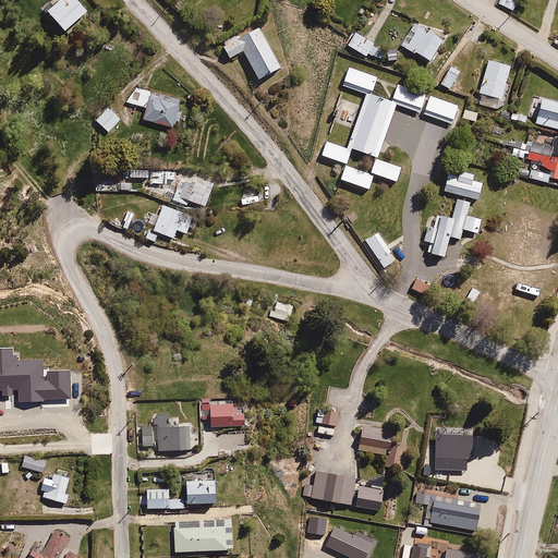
[(76,0),(61,0),(47,13),(65,35),(89,14),(76,0)]
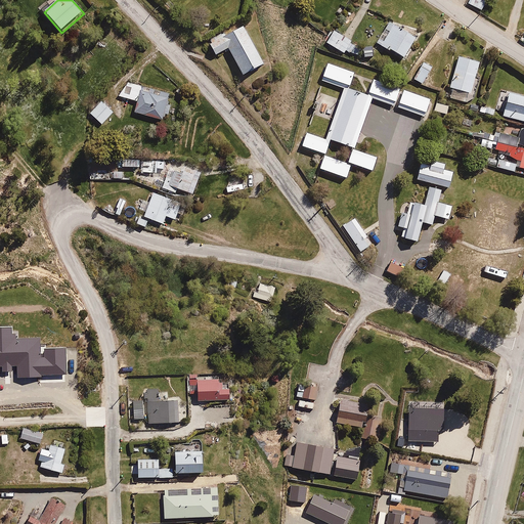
[(465,0),(465,1),(479,10),(484,0),(465,0)]
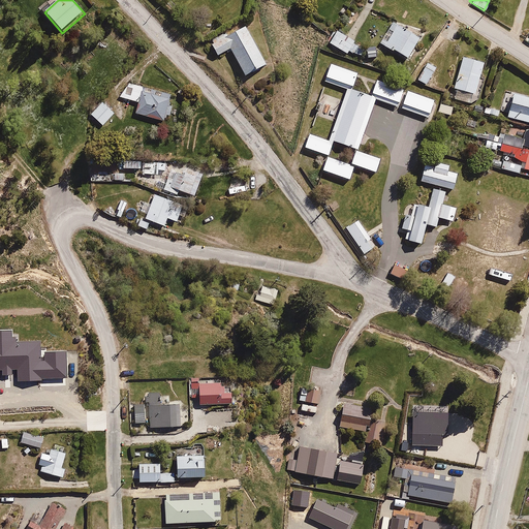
[(378,44),(394,54),(395,53),(409,62),(423,39),(392,22),(378,44)]
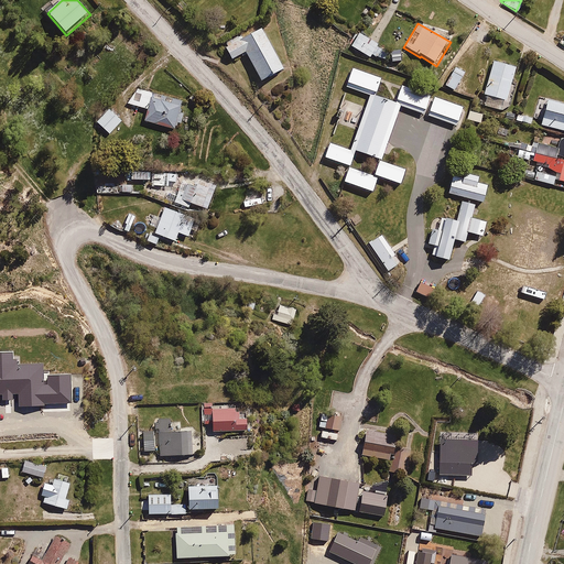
[(241,40),(227,46),(232,58),(247,52),(261,79),(282,68),(260,25),(239,36),(241,40)]
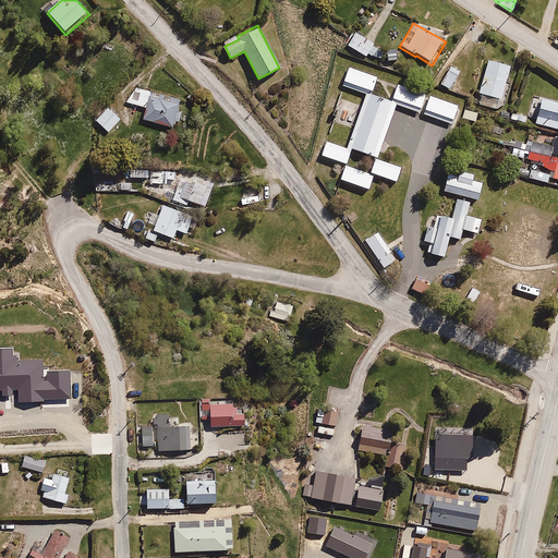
[(353,31),(343,43),(366,59),(370,56),(391,67),(397,55),(374,45),(353,31)]
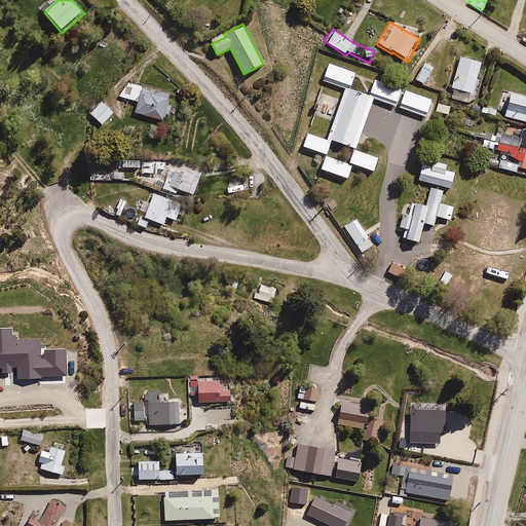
[(482,63),(461,55),(451,88),(472,95),(482,63)]
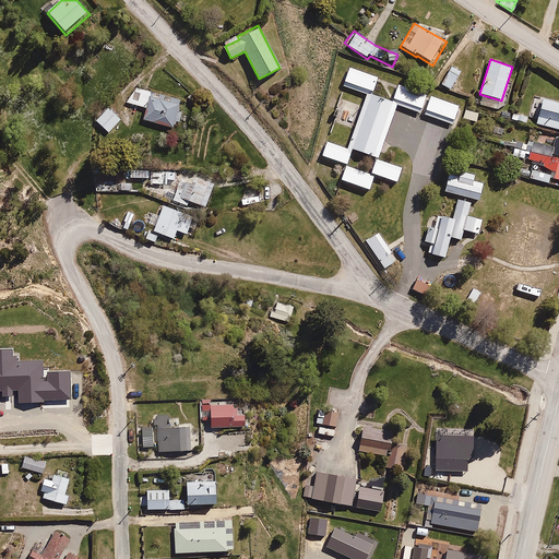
[(477,68),(467,64),(463,81),(473,84),(477,68)]
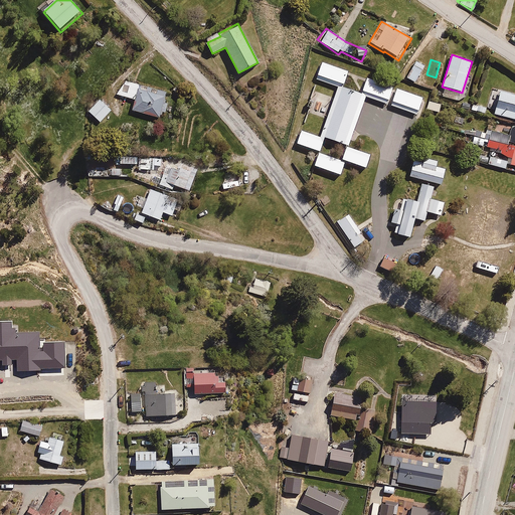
[(424,68),(416,62),(408,74),(415,80),(424,68)]
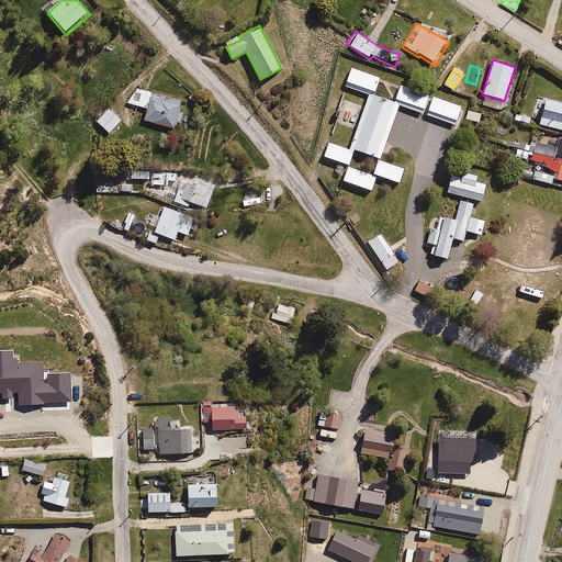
[(391,79),(361,69),(357,83),(385,93),(391,79)]
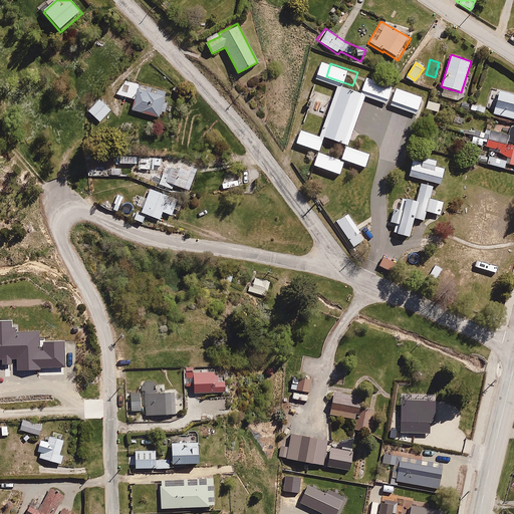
[(400,86),(374,77),(368,92),(395,101),(400,86)]
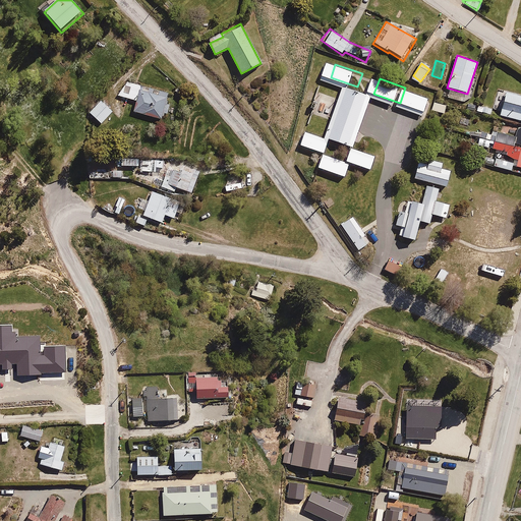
[(126,81),(115,96),(135,101),(132,114),(161,121),(163,114),(168,115),(171,104),(166,103),(169,93),(126,81)]
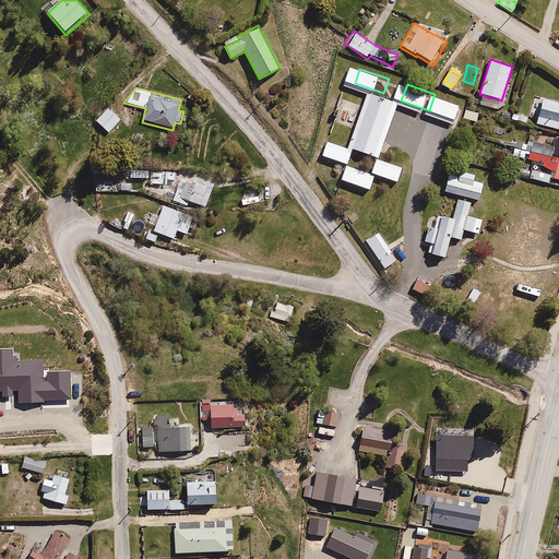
[(405,105),(380,95),(361,147),(387,156),(394,137),(405,105)]
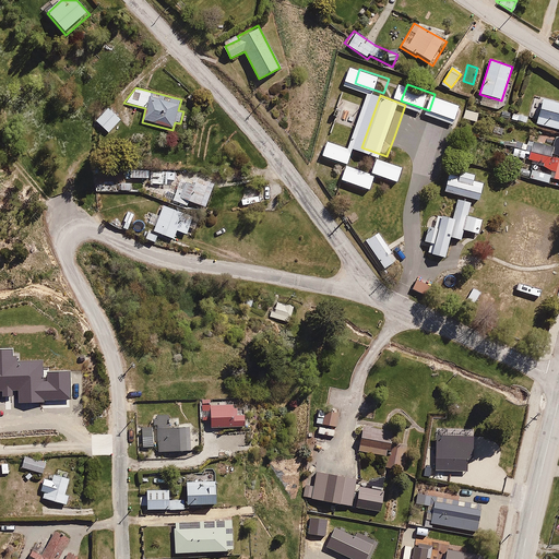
[(468,106),(438,96),(432,113),(463,123),(468,106)]
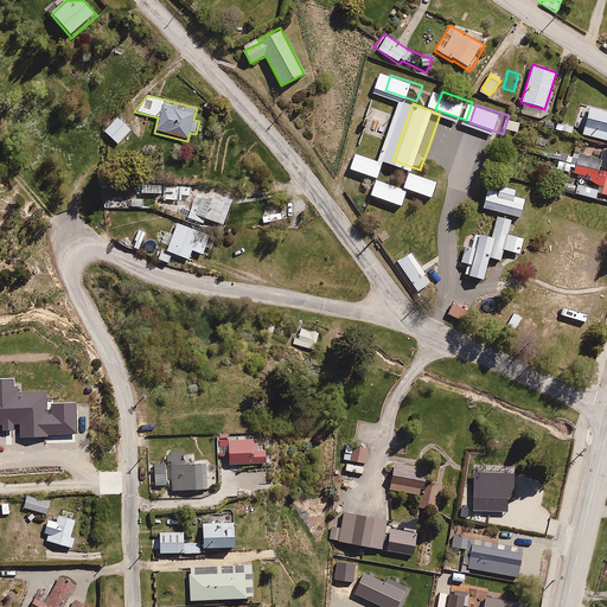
[(606,110),(589,106),(580,135),(606,142),(606,110)]
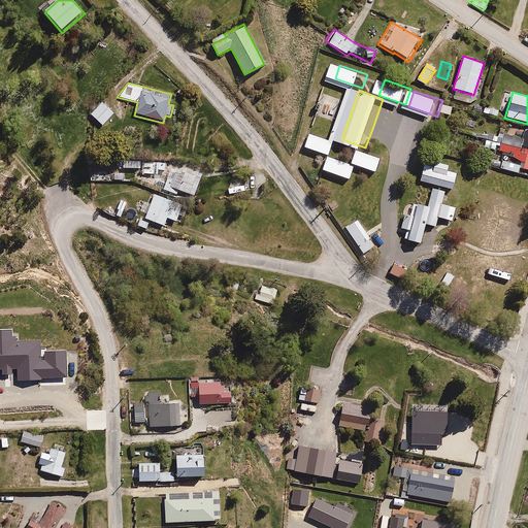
[(113,114),(101,102),(90,113),(102,126),(113,114)]
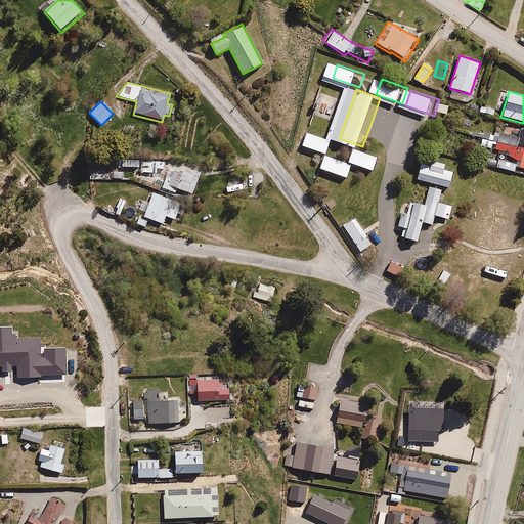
[(497,138),(523,146),(523,125),(519,125),(516,134),(499,129),(497,138)]
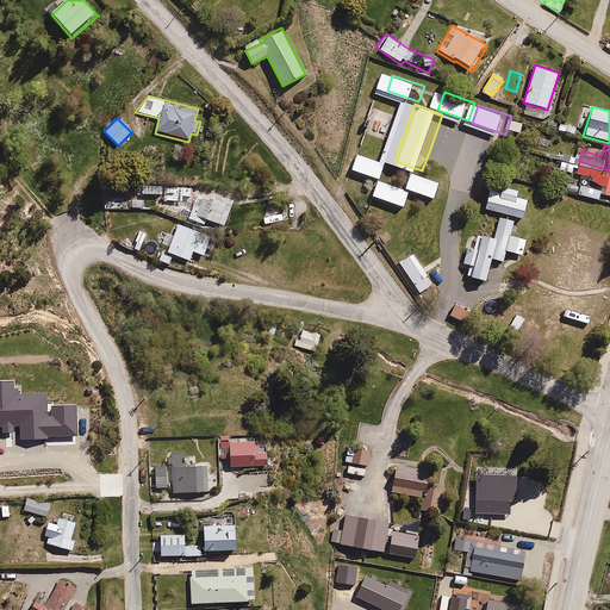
[(392,165),(368,156),(363,170),(387,179),(392,165)]
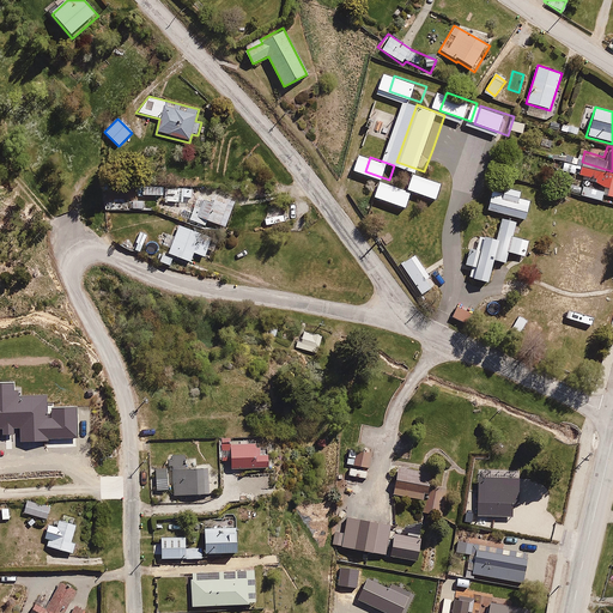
[(612,171),(582,162),(578,176),(598,181),(596,184),(608,188),(606,196),(612,199),(612,171)]
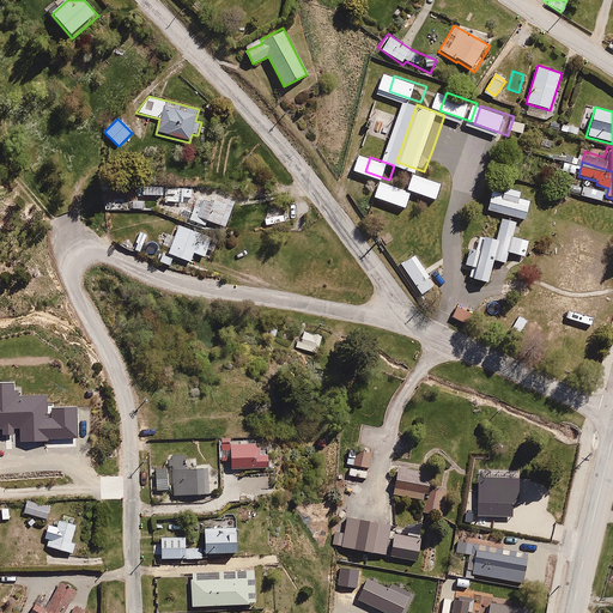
[(453,181),(424,171),(418,188),(445,198),(453,181)]
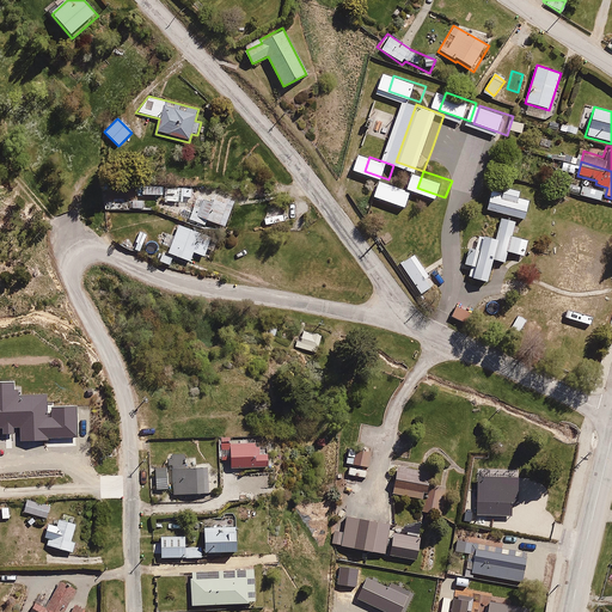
[(124,182),(124,197),(163,196),(163,181),(124,182)]
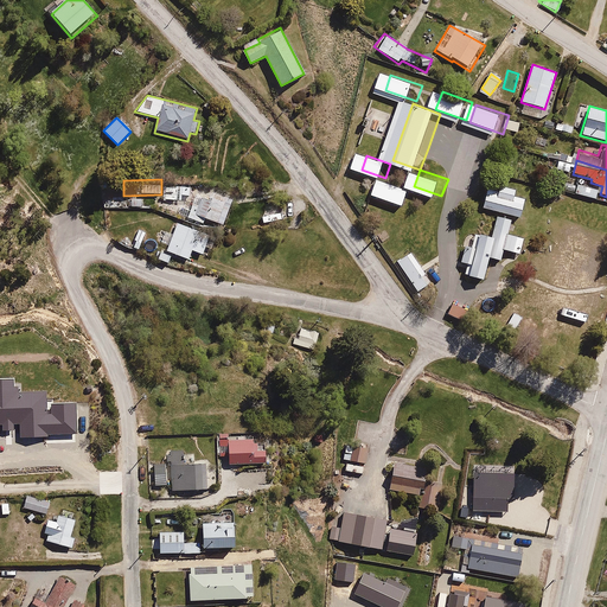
[(416,193),(384,181),(378,198),(410,210),(416,193)]
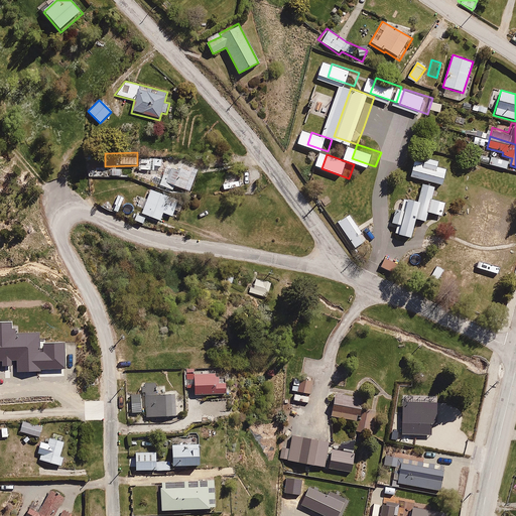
[(179,167),(174,165),(175,163),(166,159),(165,161),(154,156),(152,161),(144,157),(136,176),(172,192),(174,186),(189,194),(200,170),(182,162),(179,167)]
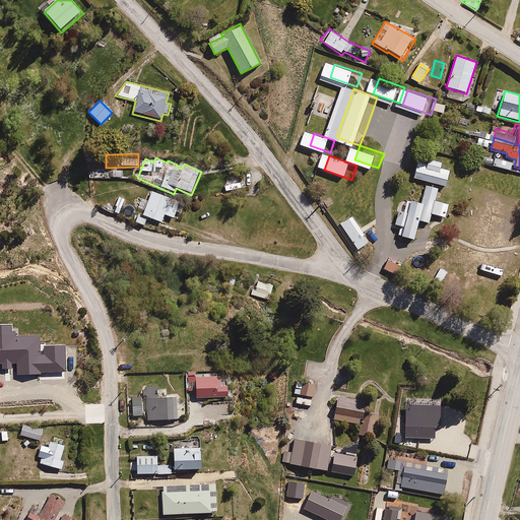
[(457,171),(425,160),(419,177),(452,187),(457,171)]
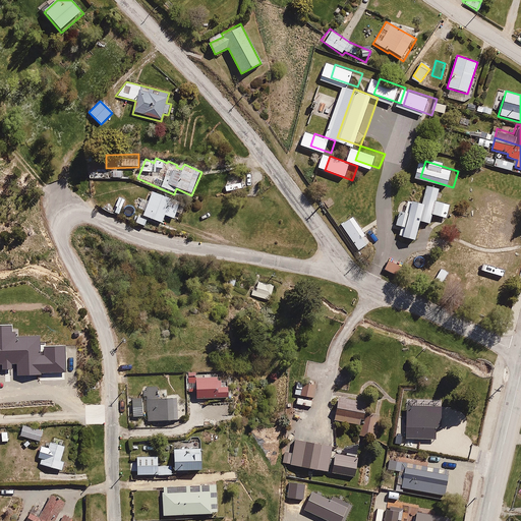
[(447,189),(420,181),(404,236),(422,241),(428,221),(437,223),(447,189)]
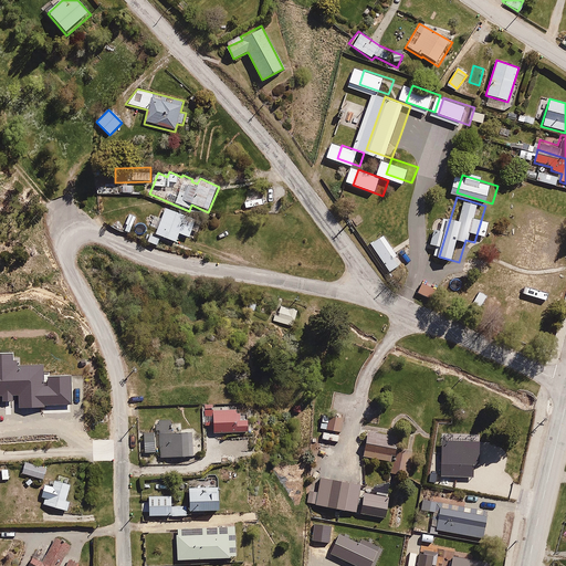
[(157,247),(161,237),(176,242),(179,234),(190,239),(199,219),(165,206),(154,233),(147,231),(144,241),(157,247)]
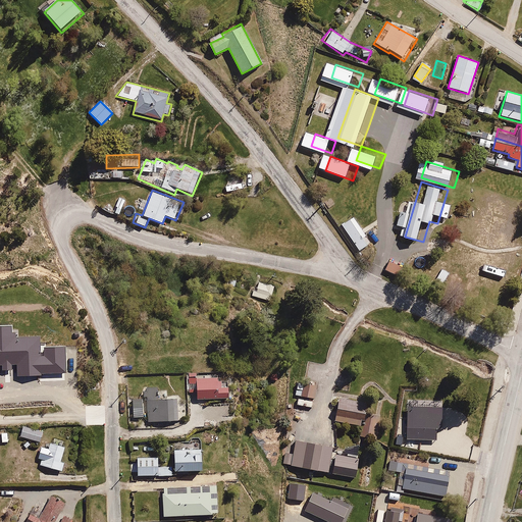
[(120,214),(126,200),(116,196),(110,210),(120,214)]
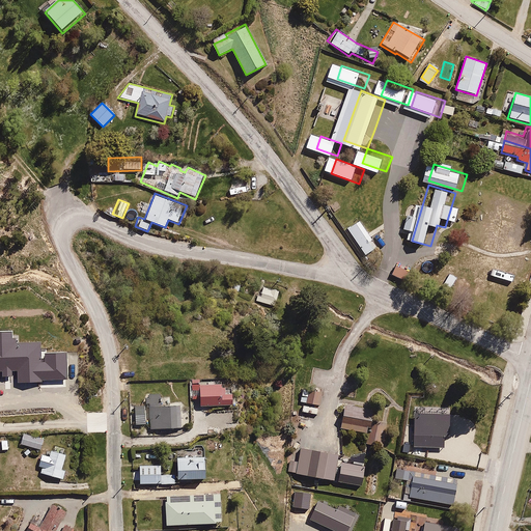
[(360,220),(347,227),(365,256),(378,248),(360,220)]
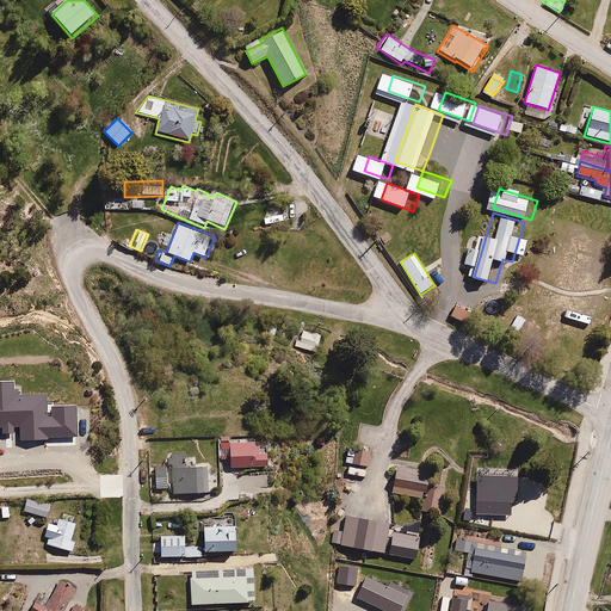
[(475,314),(455,304),(448,319),(467,328),(475,314)]
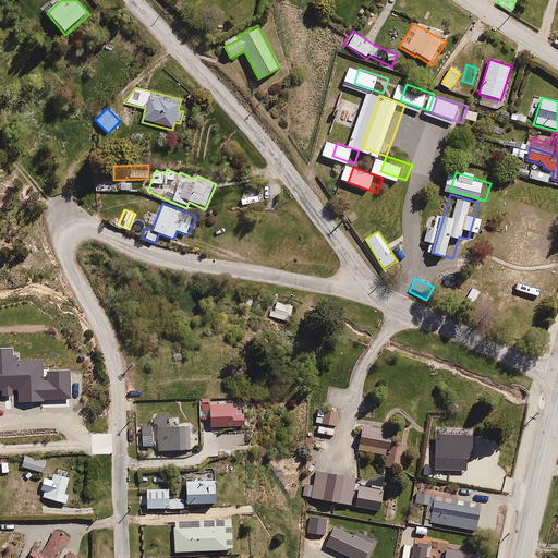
[(275,296),(269,313),(289,320),(295,304),(275,296)]
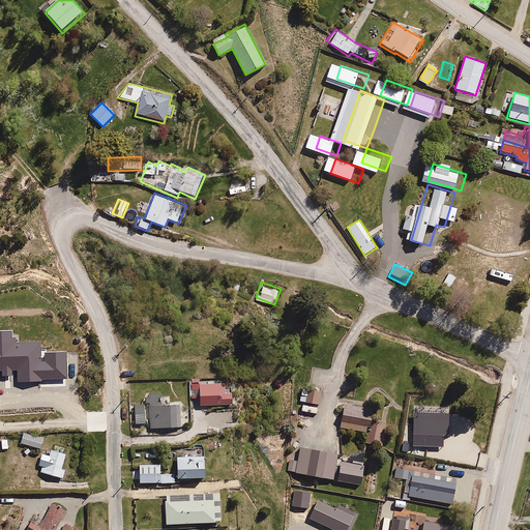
[(208,411),(242,410),(242,387),(224,388),(224,384),(201,385),(202,406),(208,406),(208,411)]
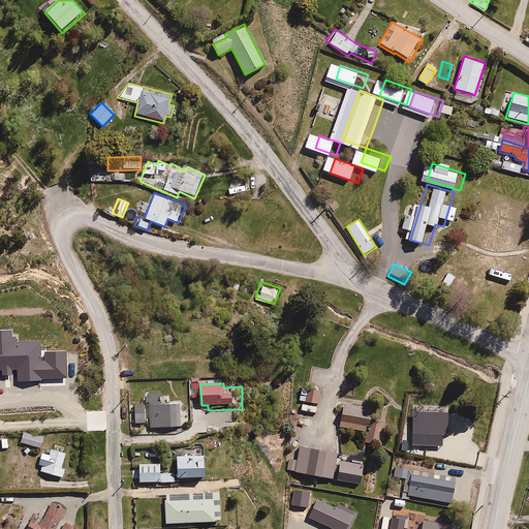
[(321,390),(300,386),(298,400),(319,403),(321,390)]
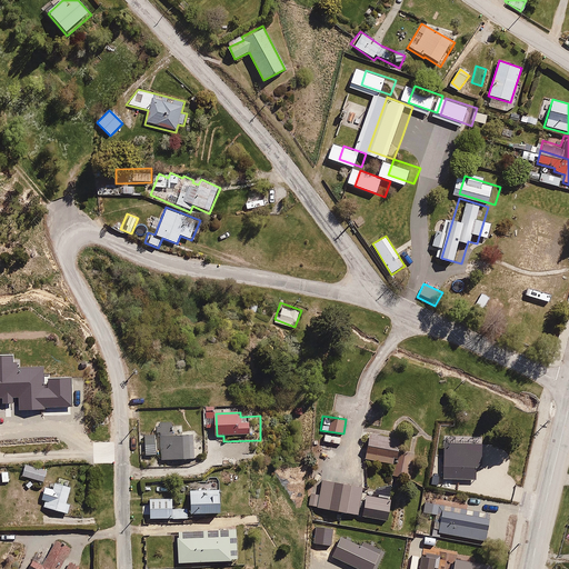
[(161,458),(162,462),(196,462),(195,436),(182,436),(182,427),(175,427),(175,423),(160,423),(160,429),(157,429),(157,436),(143,436),(143,458),(161,458)]
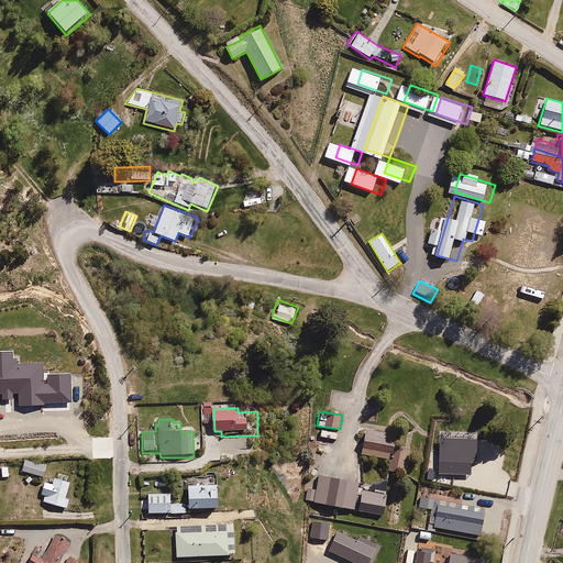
[(399,438),(364,429),(357,456),(393,465),(399,438)]
